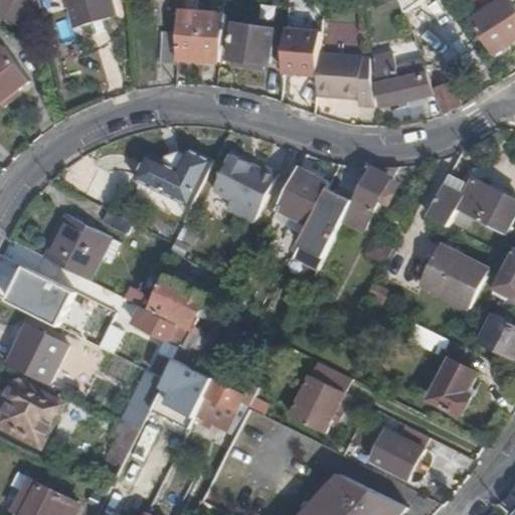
[(31,12),(42,10),(39,0),(0,0),(0,17),(2,19),(6,15),(20,25),(31,12)]
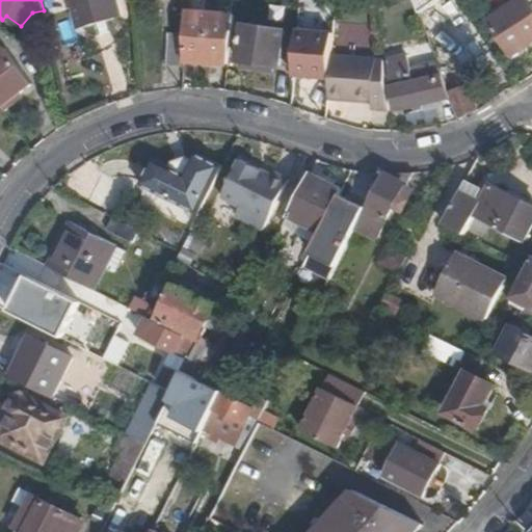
[(120,17),(114,0),(67,0),(69,8),(73,7),(78,27),(120,17)]
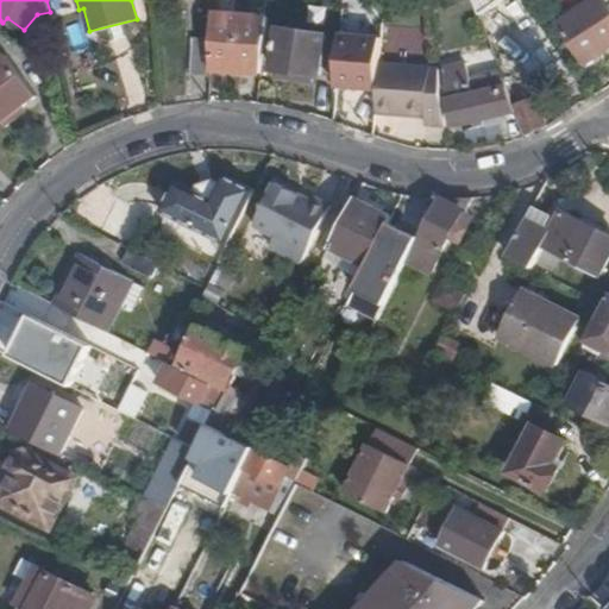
[(586,64),(608,49),(608,11),(602,0),(595,0),(560,23),(586,64)]
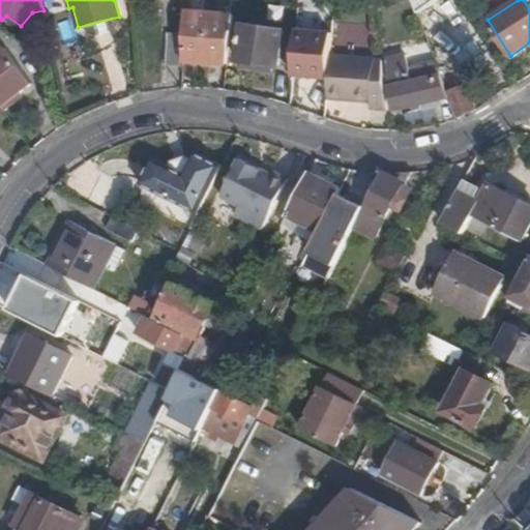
[(182,59),(226,65),(233,16),(184,10),(183,35),(182,59)]
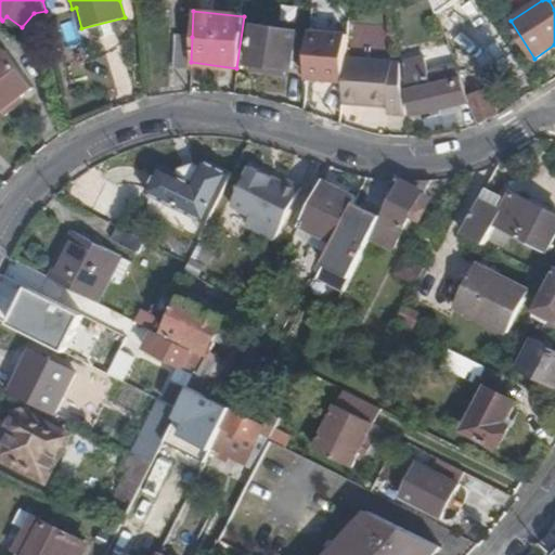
[(353,25),(355,48),(373,47),(372,25),(353,25)]
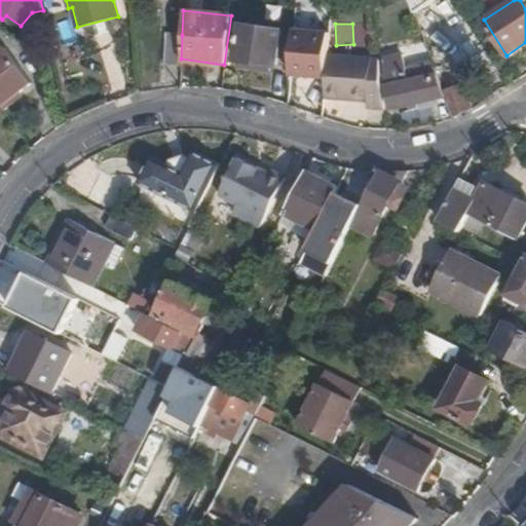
[(278,45),(279,37),(280,33),(240,27),(235,60),(241,60),(240,67),(268,71),(269,65),(275,65),(278,45)]
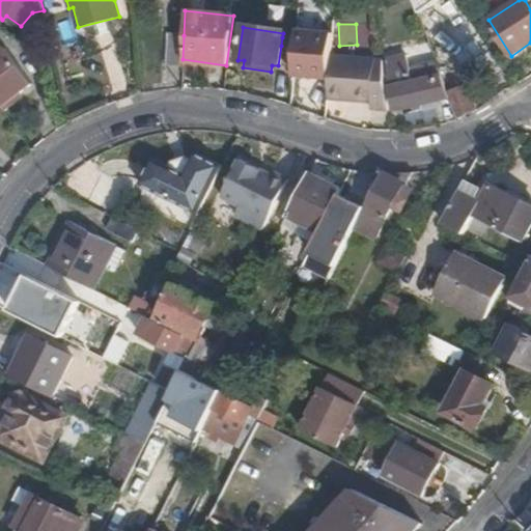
[(183,66),(183,59),(184,35),(167,34),(166,65),(183,66)]
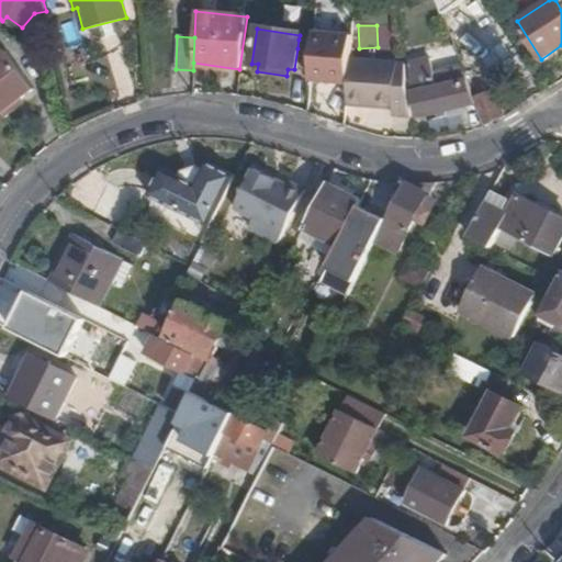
[(0,51),(0,114),(2,117),(15,108),(11,103),(32,88),(2,49),(0,51)]
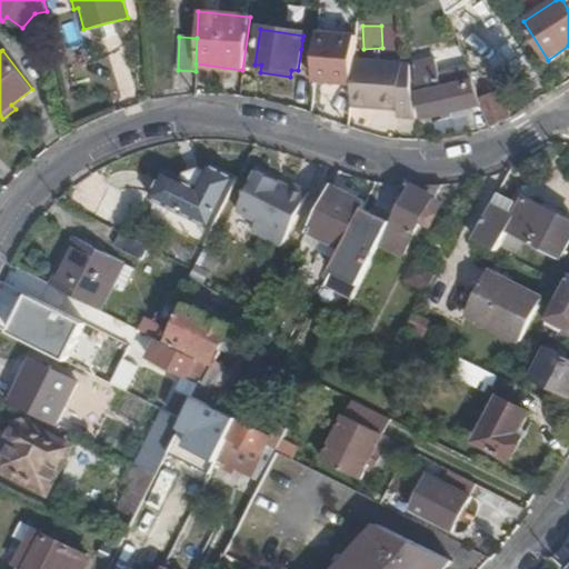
[(397,117),(415,118),(409,66),(353,61),(350,95),(349,106),(397,110),(397,117)]
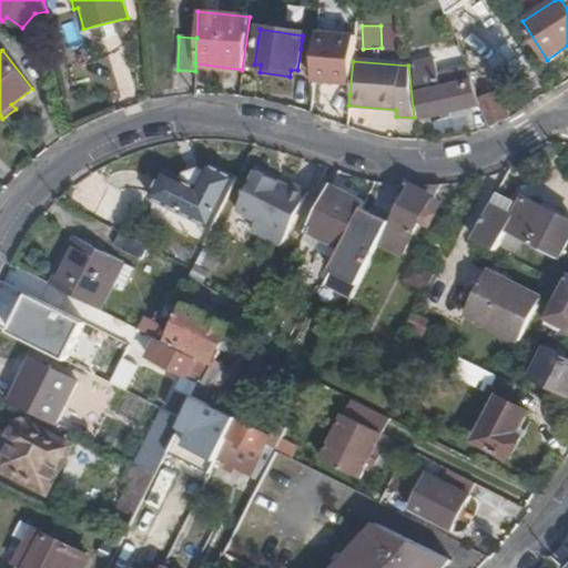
[(409,66),(419,119),(479,104),(478,99),(466,64),(433,71),(432,61),(409,66)]
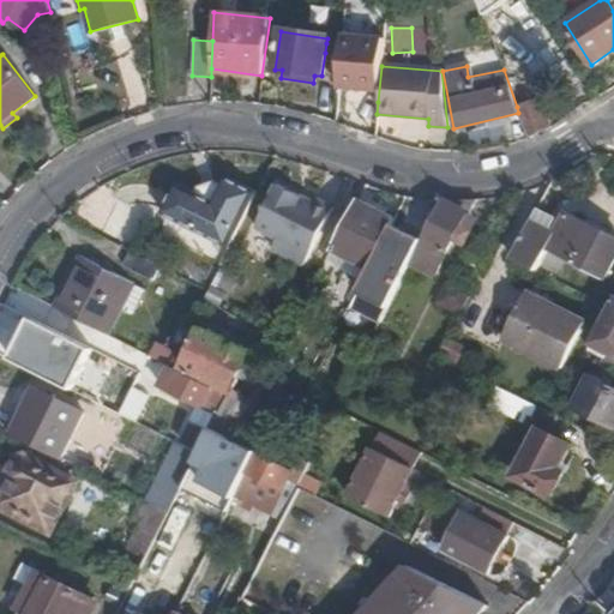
[(527,137),(549,127),(539,98),(517,107),(518,113),(527,137)]
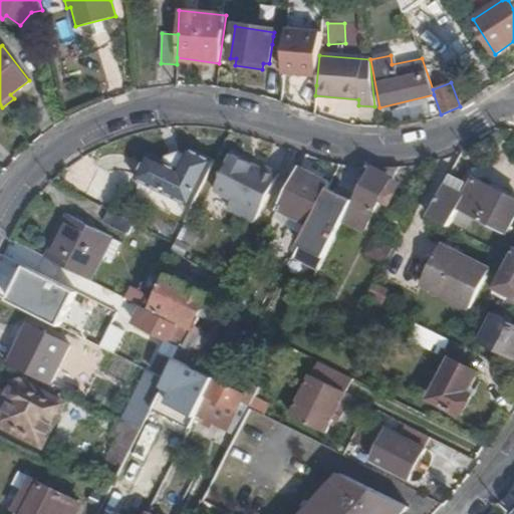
[(297,110),(314,115),(315,95),(316,85),(300,83),(297,110)]
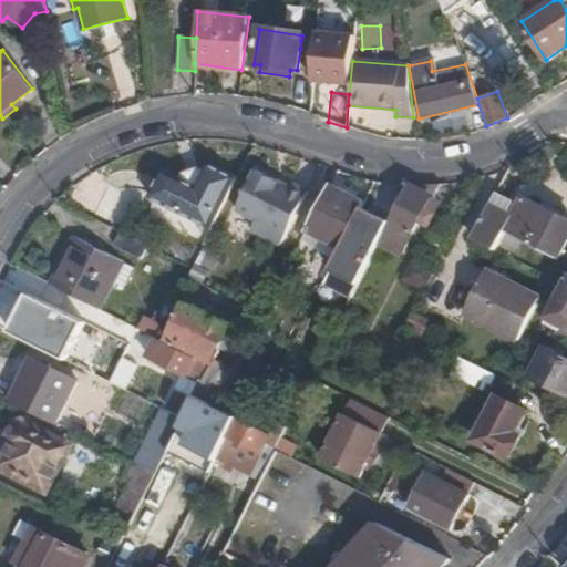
[(223,206),(236,178),(204,162),(192,189),(161,174),(150,197),(212,228),(223,206)]
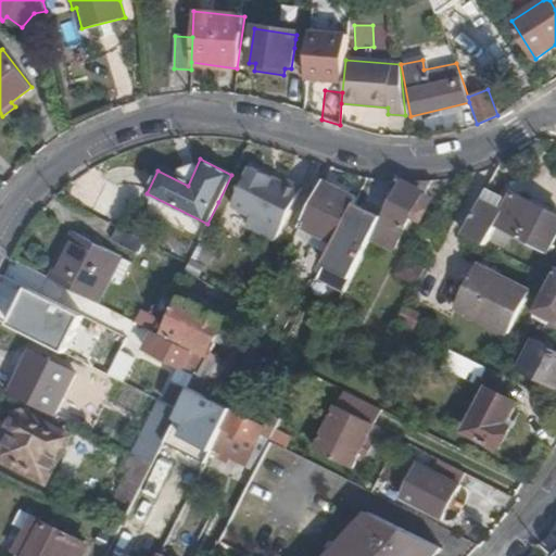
[(275,241),(301,189),(285,181),(281,187),(270,181),(272,179),(250,168),(226,217),(275,241)]
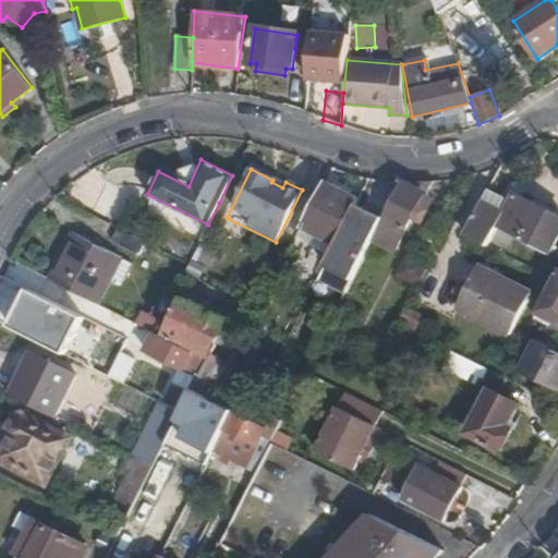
[(414,182),(400,183),(383,219),(372,241),(392,252),(410,217),(417,220),(424,208),(416,205),(422,193),(424,194),(431,181),(414,182)]
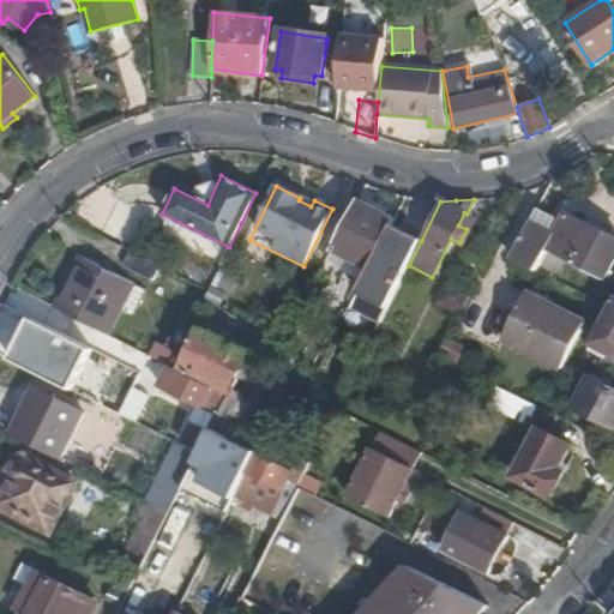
[(336,242),(330,256),(336,259),(339,253),(345,256),(368,268),(392,220),(357,202),(336,242)]
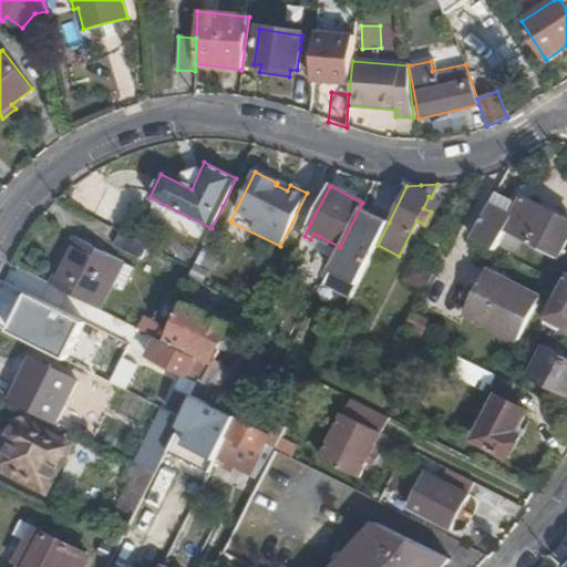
[(517,205),(494,192),(472,236),(488,245),(497,227),(555,256),(566,230),(566,219),(522,196),(517,205)]
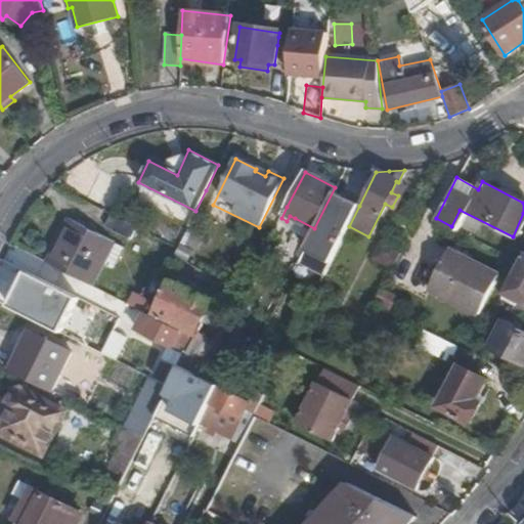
[(391,192),(398,195),(403,184),(398,182),(396,181),(391,192)]
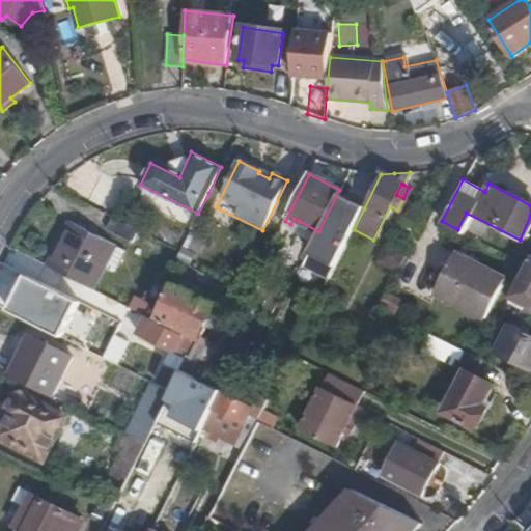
[(364,208),(340,196),(311,252),(337,264),(354,229),(364,208)]
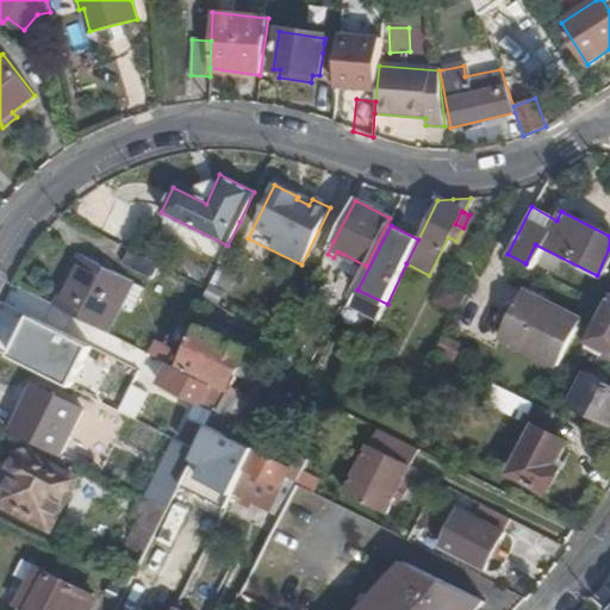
[(159,265),(131,250),(124,263),(153,278),(159,265)]
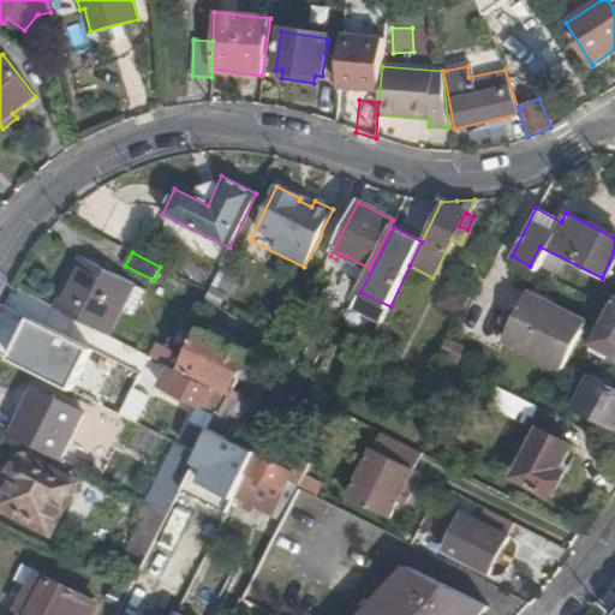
[(79,258),(53,309),(107,335),(123,306),(133,286),(79,258)]
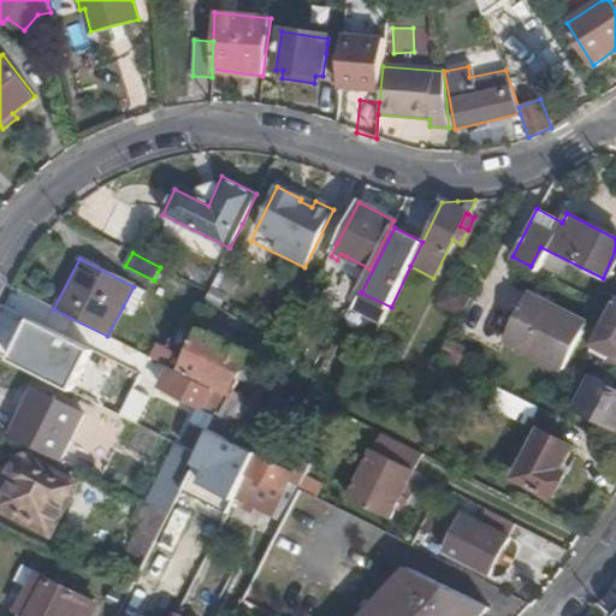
[(448,277),(436,302),(460,314),(473,289),(448,277)]
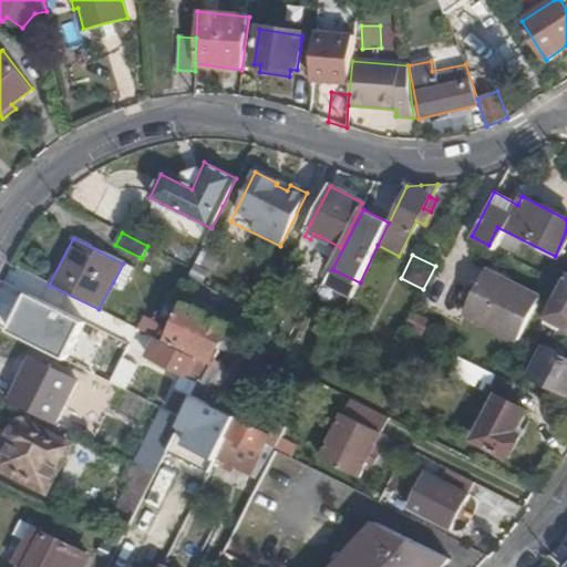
[(134,269),(123,264),(113,282),(124,289),(134,269)]
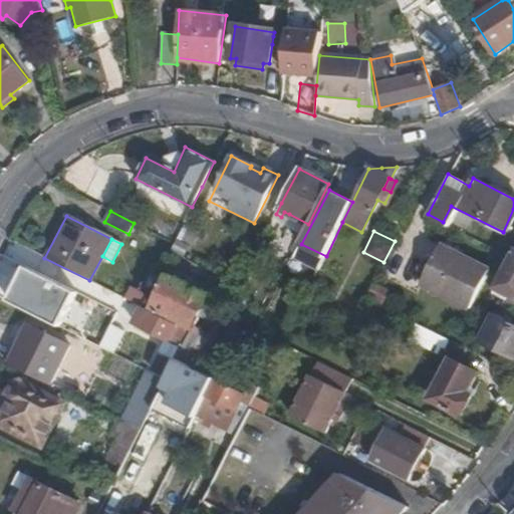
[(491,270),(442,245),(423,283),(472,307),(491,270)]
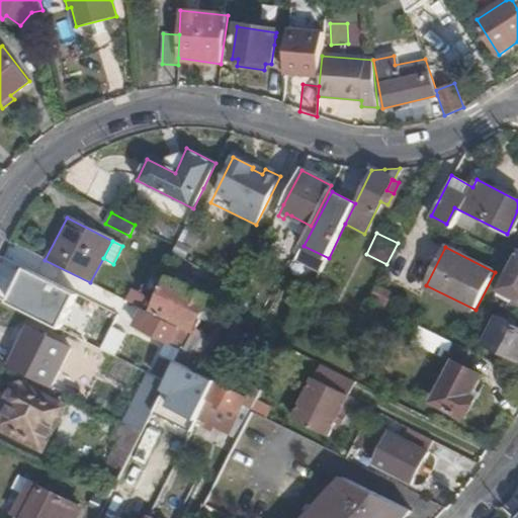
[(517,248),(517,250),(517,252),(509,270),(517,274),(517,248)]
